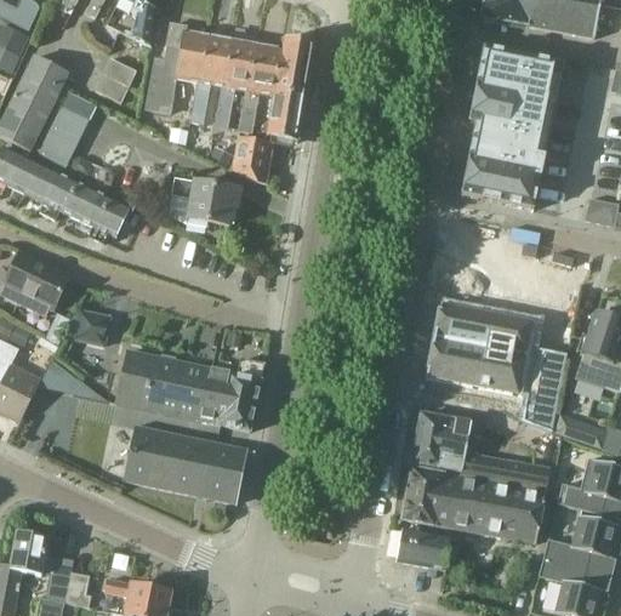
[(0,16),(28,30),(34,17),(0,0),(0,16)]
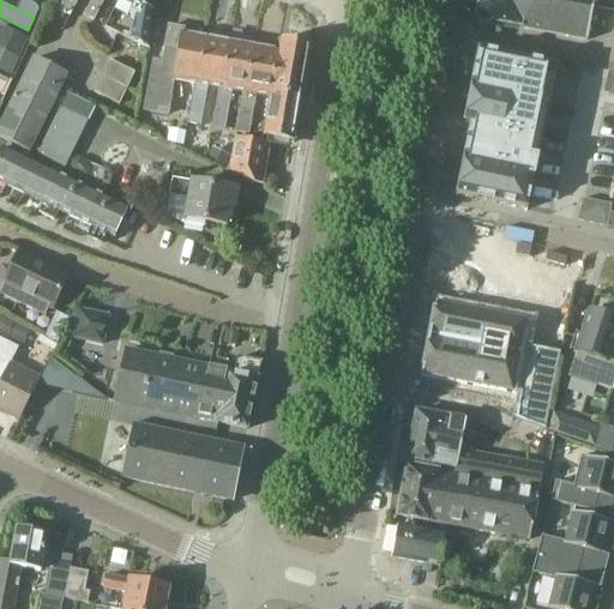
[(62,0),(59,7),(66,11),(68,5),(73,7),(76,0),(62,0)]
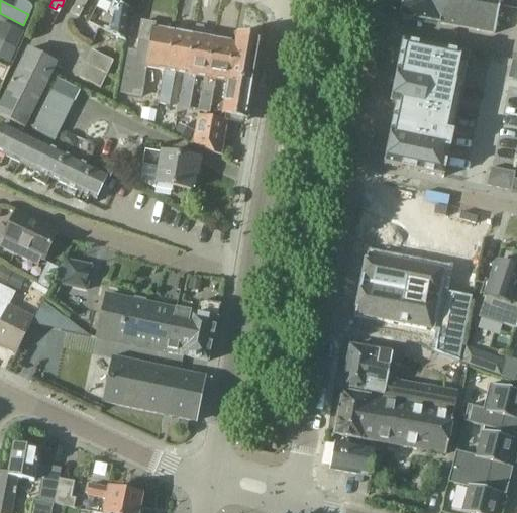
[(76,0),(71,10),(80,15),(86,0),(76,0)]
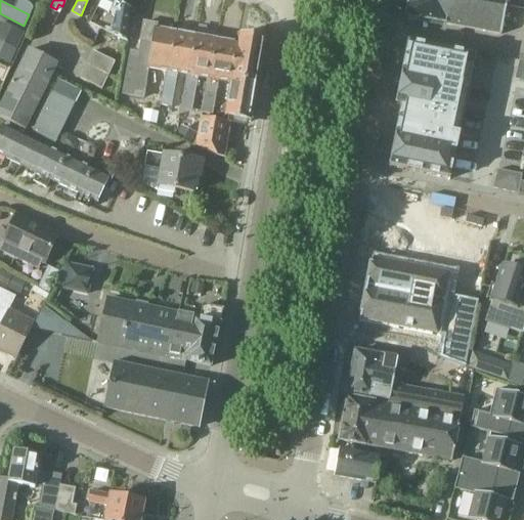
[(112,31),(128,39),(128,40),(133,11),(121,4),(123,0),(110,0),(114,2),(111,8),(117,20),(112,31)]
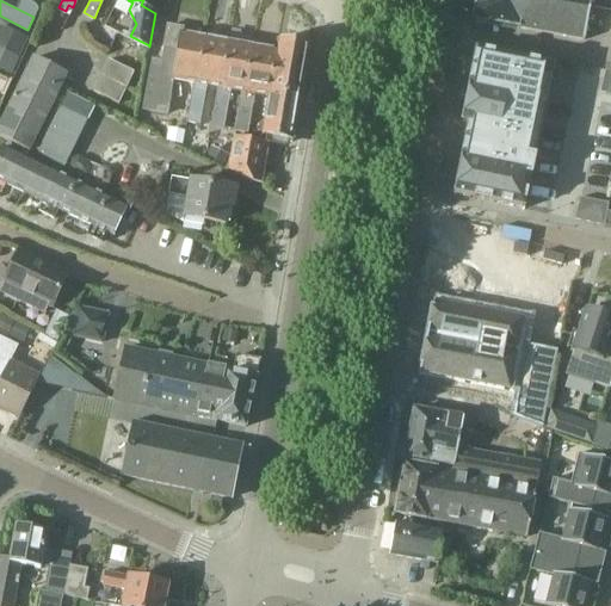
[(610,10),(610,0),(475,0),(473,17),(585,37),(591,7),(610,10)]
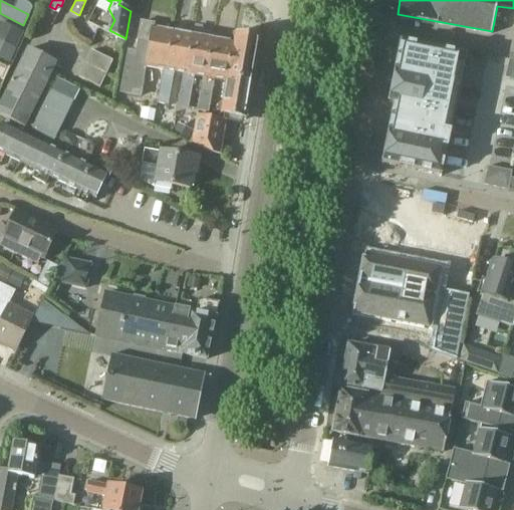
[(139,63),(164,67),(167,68),(174,29),(154,25),(154,21),(142,19),(139,35),(150,37),(148,51),(127,48),(120,90),(134,92),(139,63)]
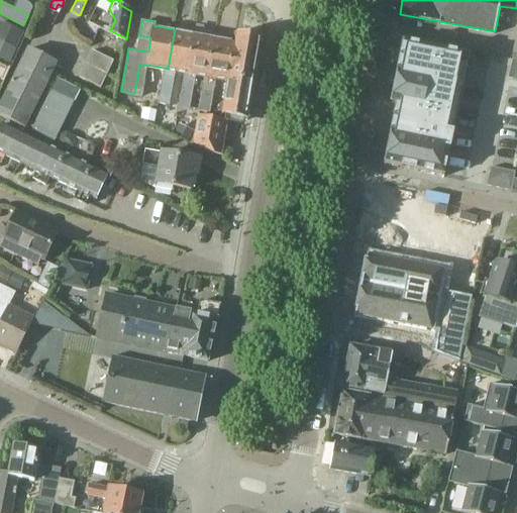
[(5,38),(16,44),(23,30),(11,24),(5,38)]
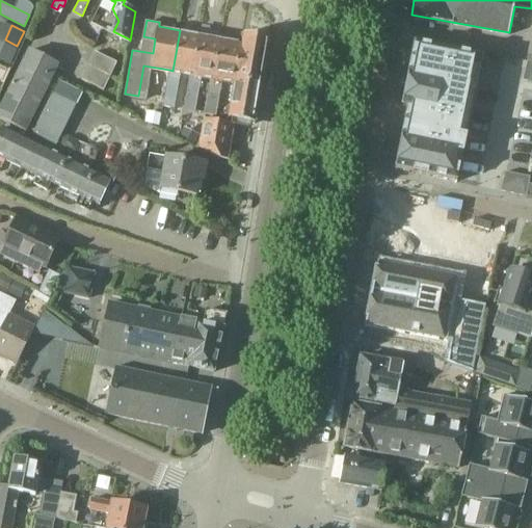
[(201,76),(211,78),(214,78),(221,38),(222,33),(209,30),(209,27),(202,26),(201,34),(193,74),(190,74),(184,108),(194,110),(201,76)]
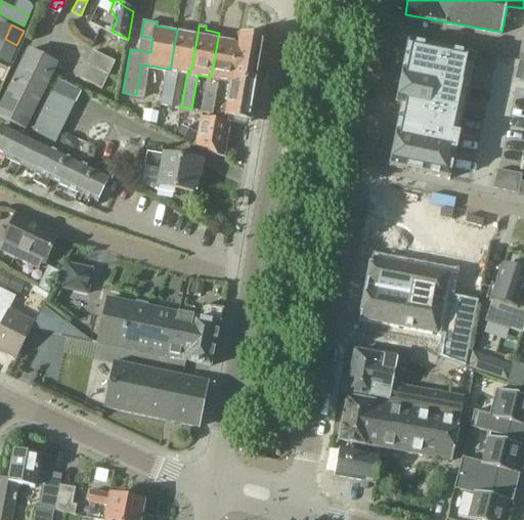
[(177,71),(187,73),(190,73),(198,34),(177,30),(170,70),(167,69),(161,102),(171,104),(177,71)]
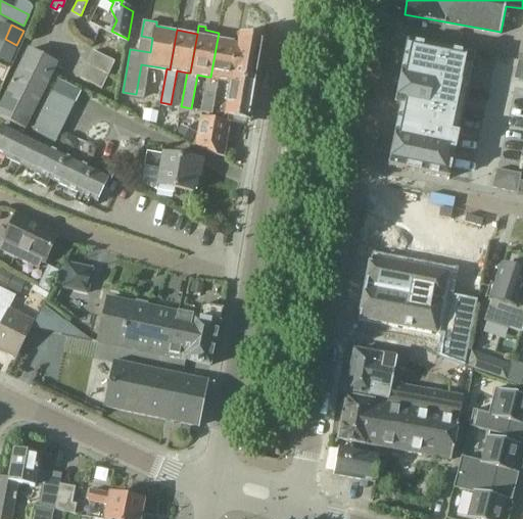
[(238,41),(232,78),(231,81),(230,81),(224,113),(250,119),(265,38),(262,37),(252,36),(238,33),(237,41),(238,41)]
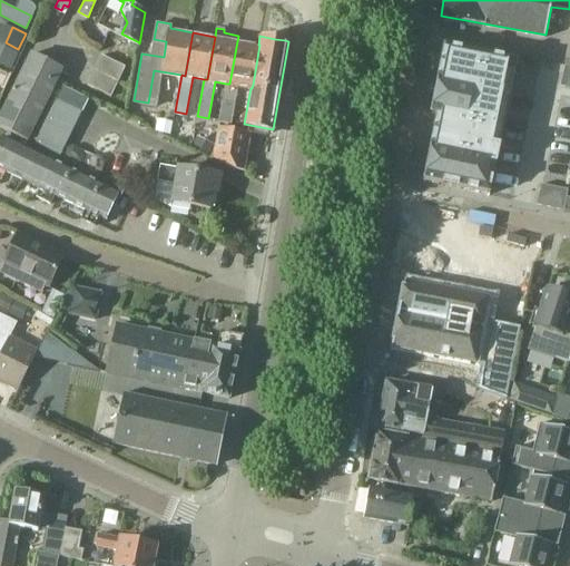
[(237,86),(251,88),(252,88),(253,85),(259,45),(258,45),(237,41),(229,84),(226,84),(219,119),(231,122),(237,86)]
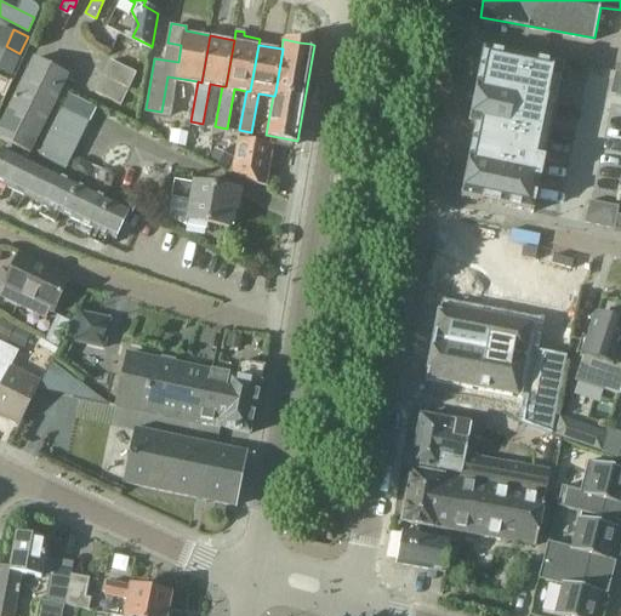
[(533,209),(563,63),(484,47),(468,121),(476,123),(461,194),(533,209)]
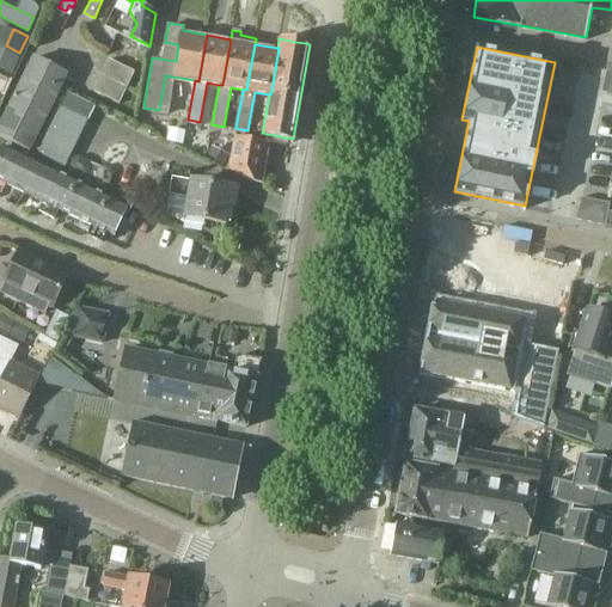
[(0,57),(0,66),(11,72),(19,55),(5,48),(0,57)]
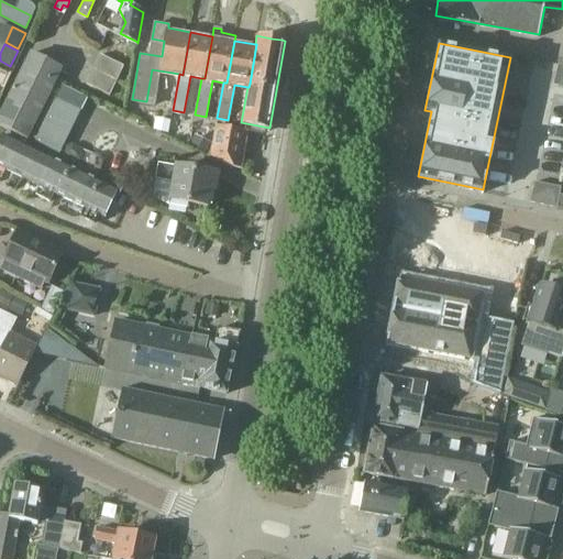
[(0,112),(0,123),(26,138),(62,66),(31,51),(0,112)]
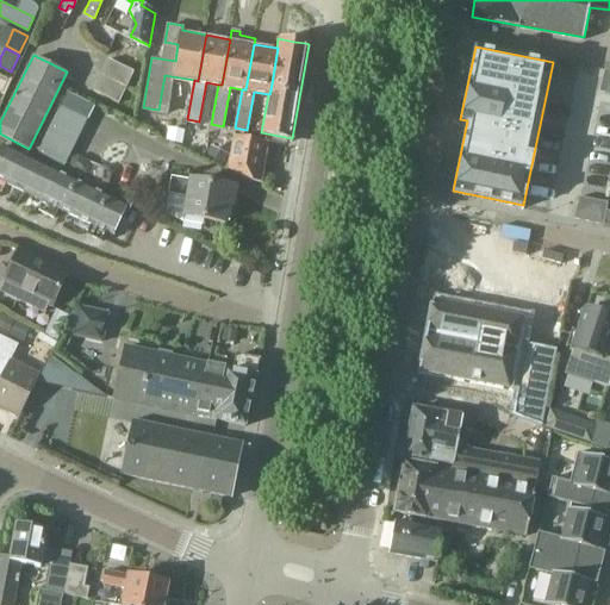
[(109,57),(101,73),(126,85),(135,69),(109,57)]
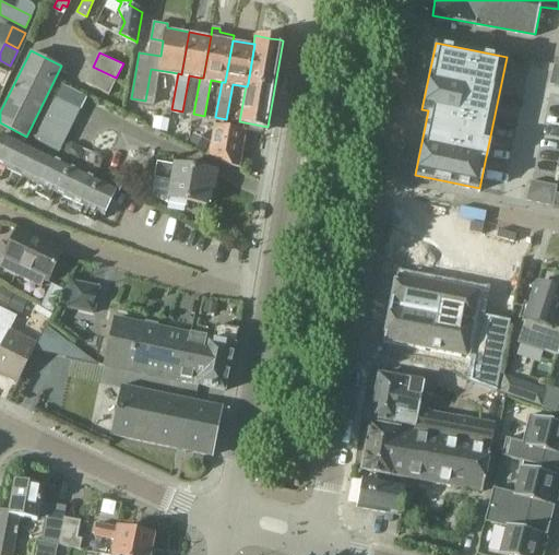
[(116,78),(93,67),(85,81),(109,92),(116,78)]
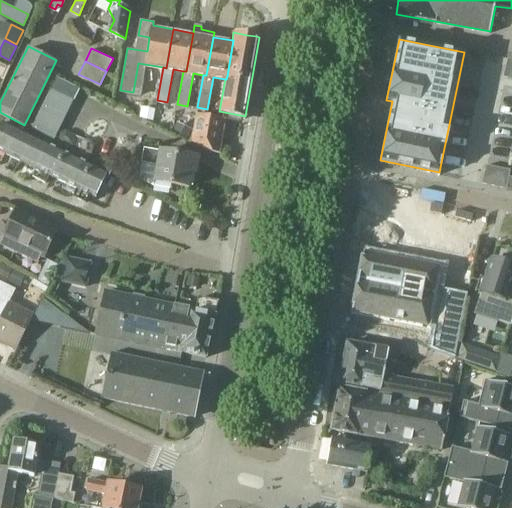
[(511,78),(511,73),(511,65),(505,64),(503,76),(511,78)]
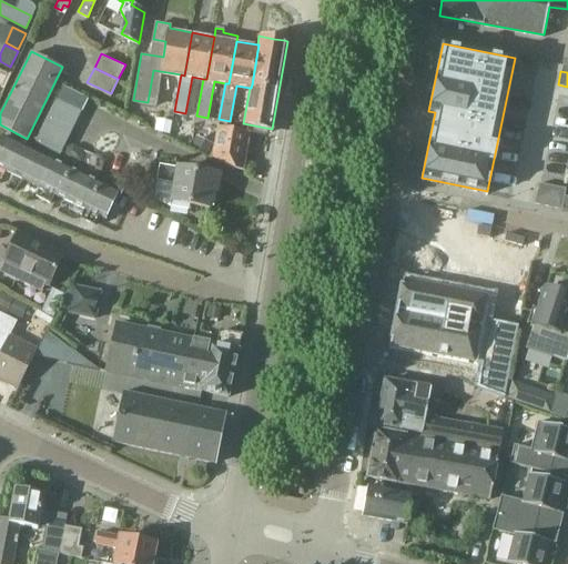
[(33,141),(58,153),(85,96),(61,83),(33,141)]
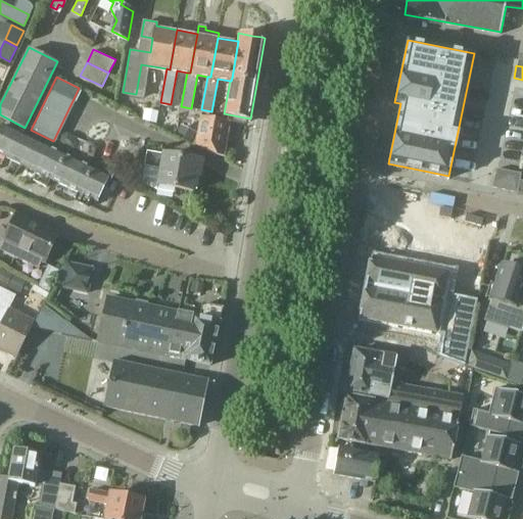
[(145,107),(143,118),(155,121),(157,110),(145,107)]
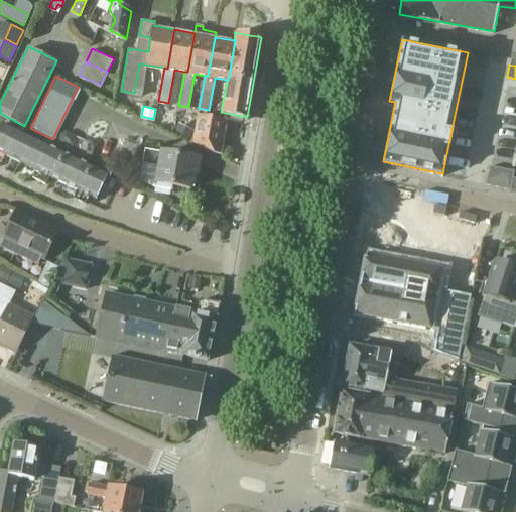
[(192,140),(215,152),(221,153),(227,119),(198,113),(192,140)]
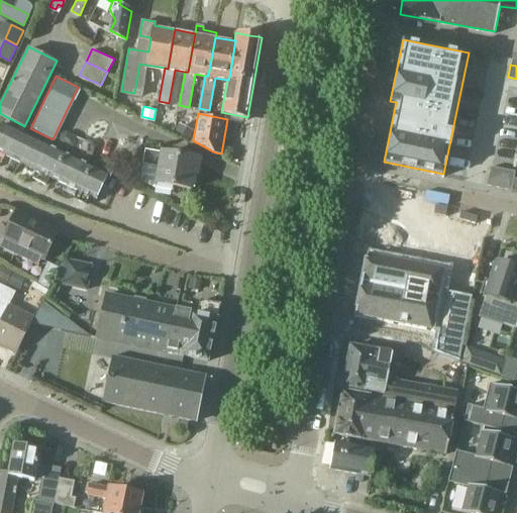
[(0,128),(0,149),(7,154),(19,128),(3,121),(0,128)]
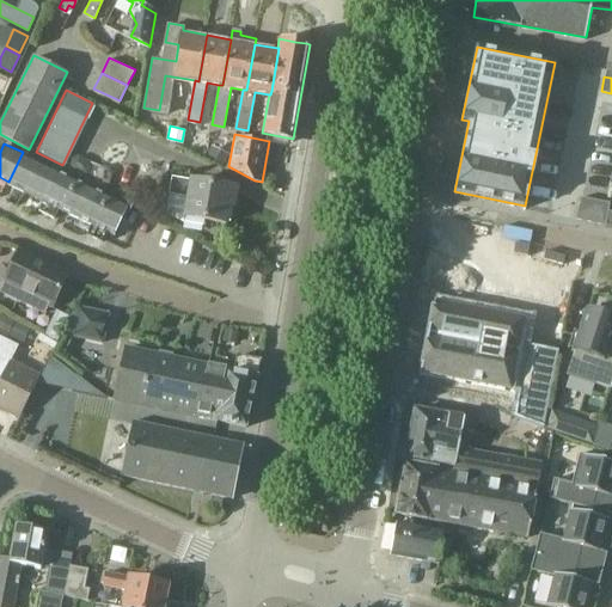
[(228,152),(212,143),(206,155),(222,164),(228,152)]
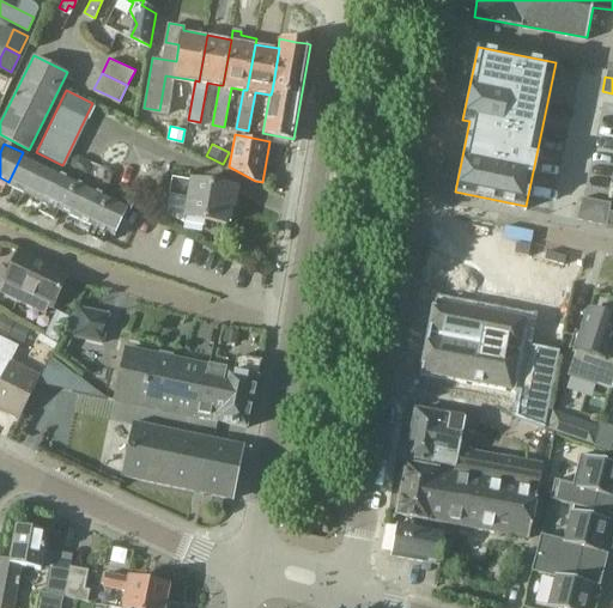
[(8,182),(25,190),(40,162),(23,152),(8,182)]
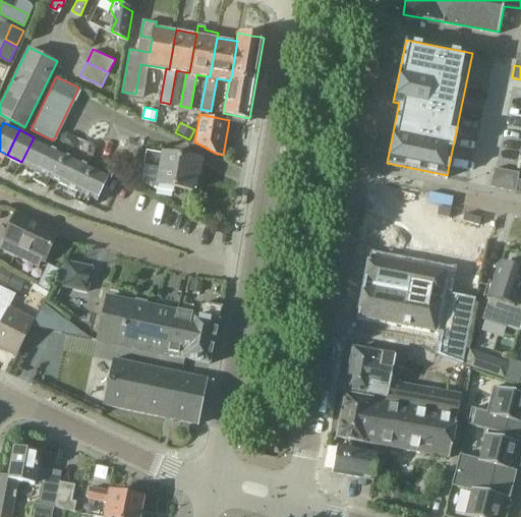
[(76,134),(67,130),(61,132),(58,137),(60,145),(68,149),(75,147),(78,140),(76,134)]
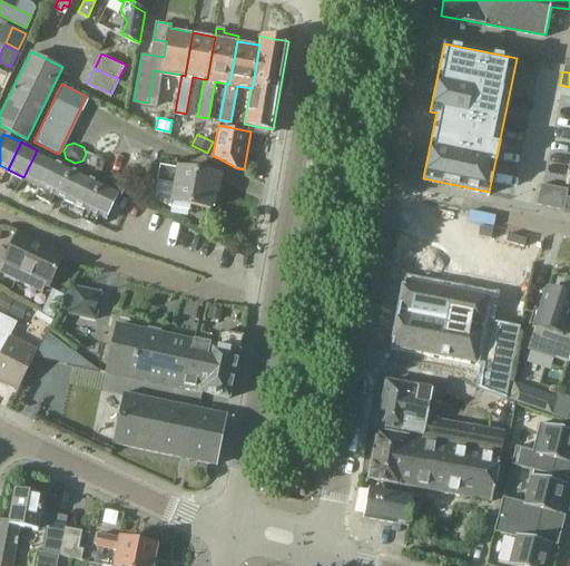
[(23,177),(41,186),(55,158),(37,150),(23,177)]
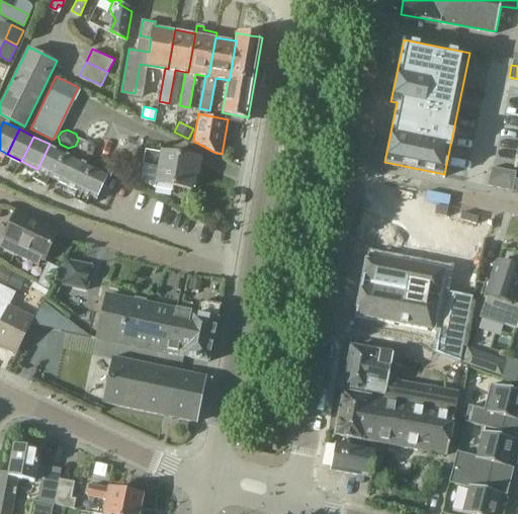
[(80,150),(82,155),(88,157),(92,154),(95,145),(92,140),(87,139),(83,141),(80,150)]
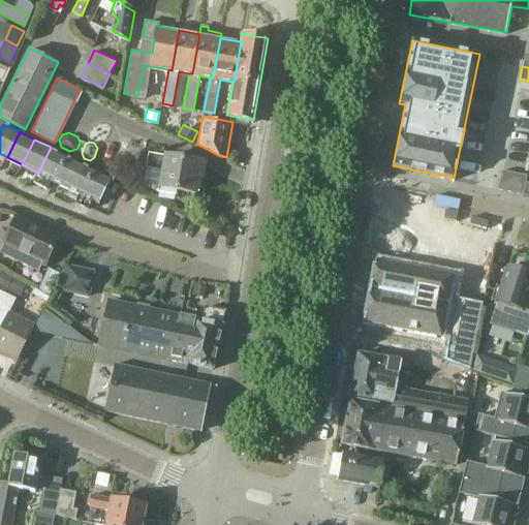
[(51,147),(38,173),(39,173),(35,181),(48,187),(52,179),(81,193),(76,201),(89,207),(93,199),(98,203),(111,177),(51,147)]
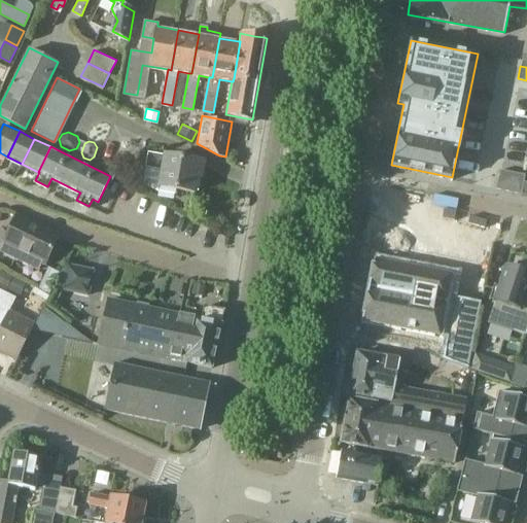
[(175,192),(176,187),(195,190),(198,174),(201,175),(204,161),(148,150),(143,182),(175,192)]
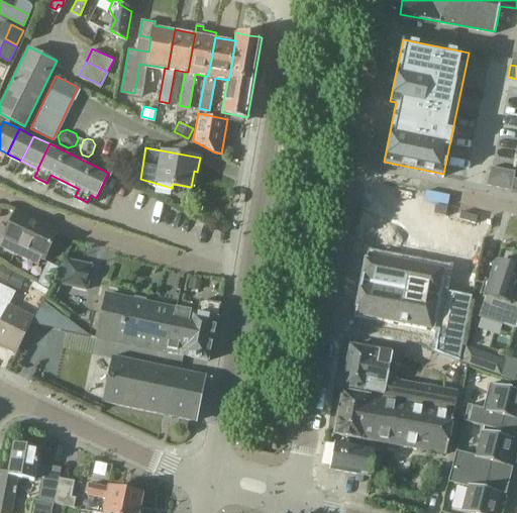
[(489,173),(497,174),(500,175),(502,167),(490,165),(489,173)]
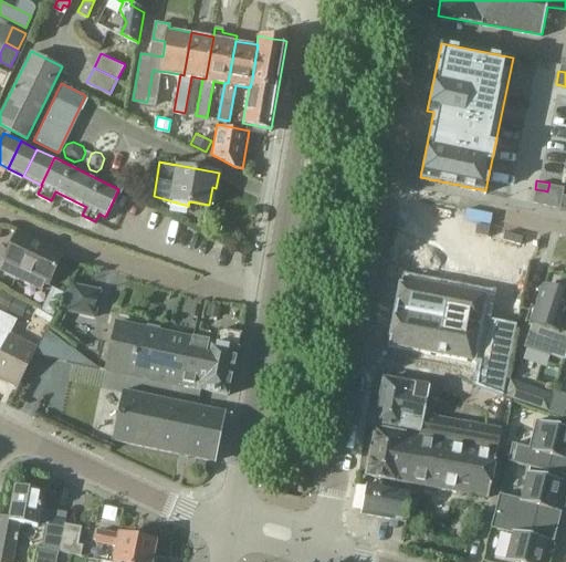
[(564,186),(549,183),(547,191),(553,193),(563,195),(563,194),(564,186)]
